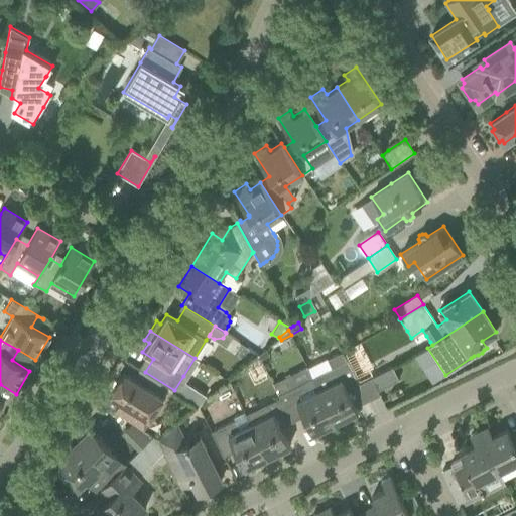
[(327,359),(332,368),(312,377),(335,422),(358,411),(354,403),(364,397),(366,401),(367,400),(343,352),(327,359)]
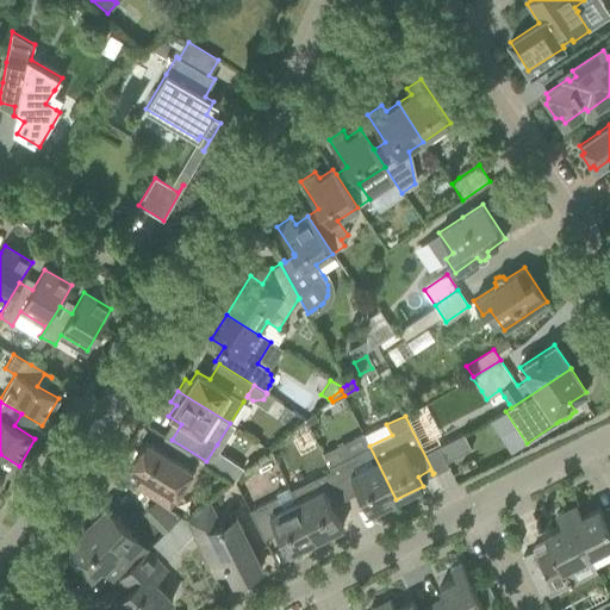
[(462,435),(437,447),(444,462),(471,449),(462,435)]
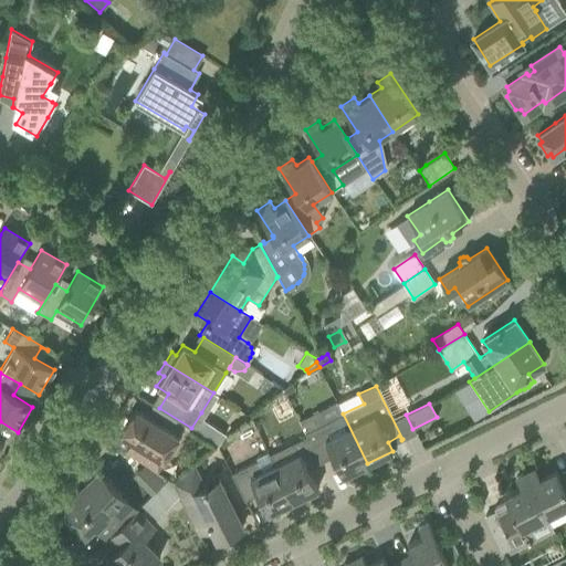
[(166,428),(154,421),(135,409),(121,433),(132,440),(124,451),(157,472),(166,458),(164,458),(177,438),(165,430),(166,428)]
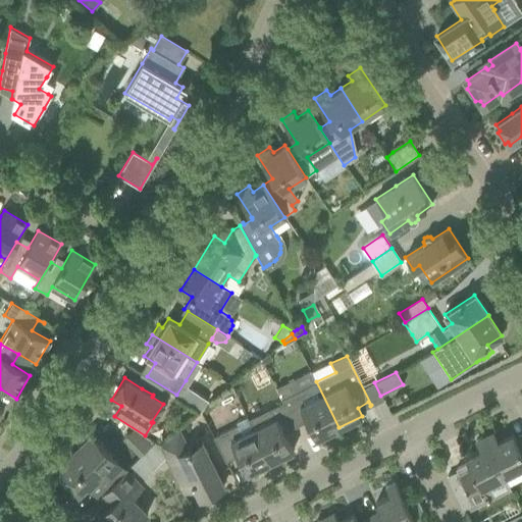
[(338,427),(316,381),(281,399),(283,403),(295,426),(307,420),(316,439),(321,436),(322,439),(334,433),(332,430),(338,427)]
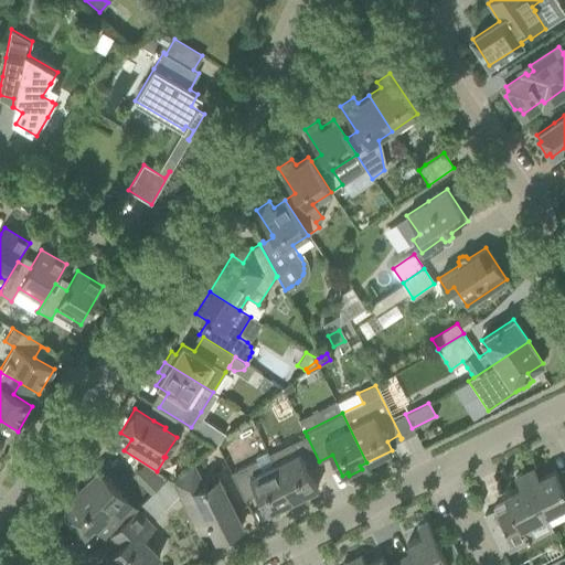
[(286,459),(274,465),(291,500),(317,488),(307,468),(319,461),(307,436),(281,448),(286,459)]
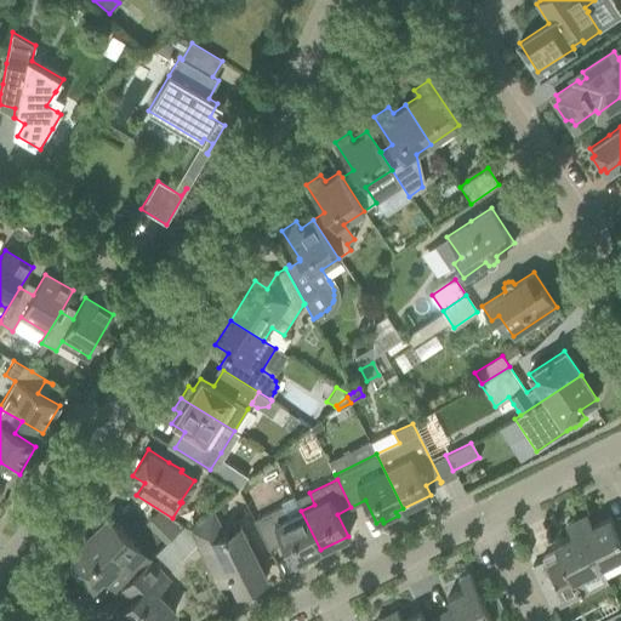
[(280,502),(283,507),(254,520),(268,548),(283,542),(294,564),(320,550),(301,511),(294,496),(280,502)]
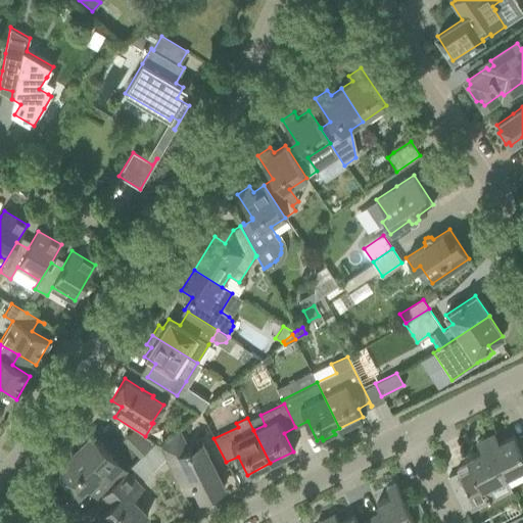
[(224,486),(215,468),(205,449),(194,456),(181,429),(160,447),(165,457),(175,476),(186,471),(199,498),(224,486)]
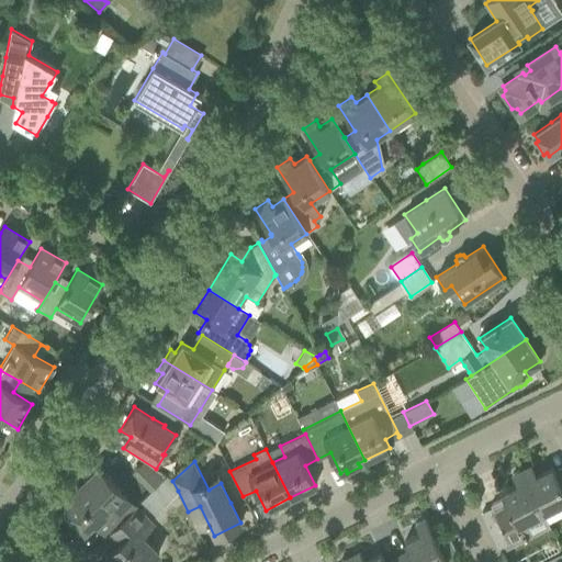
[(81,475),(86,481),(74,493),(77,496),(64,508),(83,529),(93,520),(107,534),(135,506),(99,469),(97,470),(92,465),(81,475)]
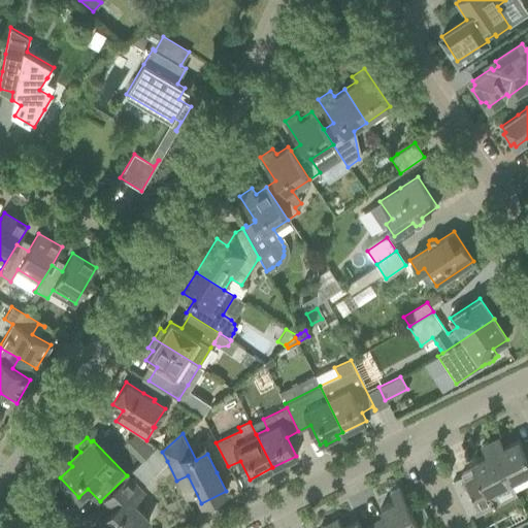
[(527,443),(522,448),(518,439),(503,447),(499,437),(490,441),(510,483),(527,473),(527,443)]
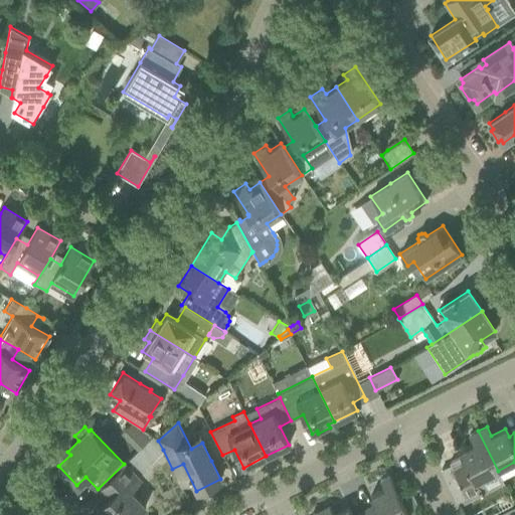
[(498,471),(478,431),(469,436),(474,445),(460,452),(462,456),(450,463),(451,465),(442,470),(458,502),(478,492),(480,495),(483,494),(480,487),(482,479),(498,471)]
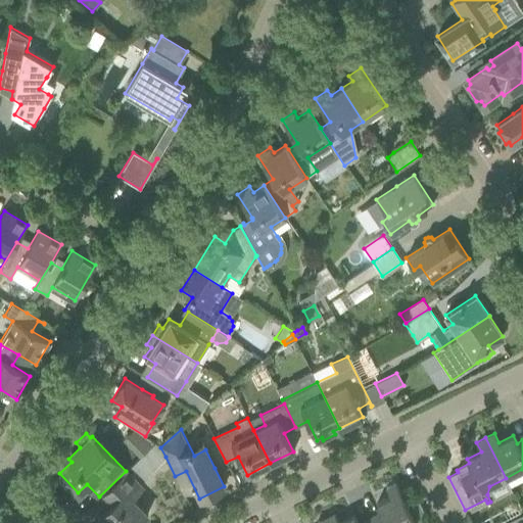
[(153,442),(148,447),(160,461),(165,457),(160,447),(156,444),(153,442)]
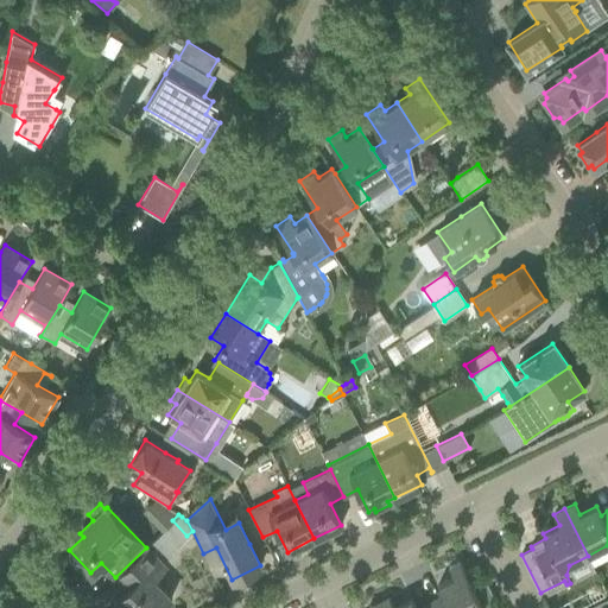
[(165,567),(146,548),(115,577),(127,589),(116,599),(125,607),(160,607),(172,597),(153,578),(165,567)]
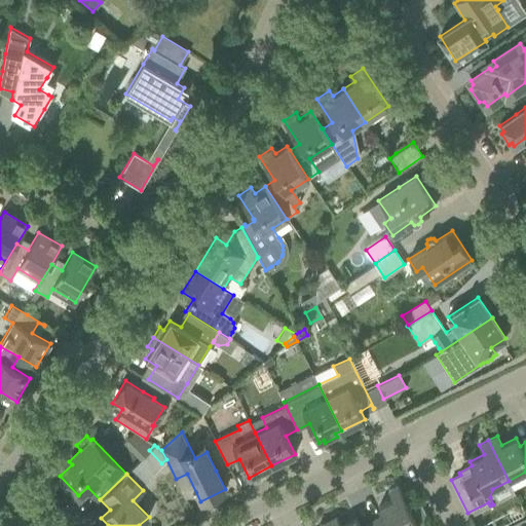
[(371,521),(373,525),(417,525),(429,520),(413,489),(402,494),(398,485),(387,490),(392,499),(378,508),(382,515),(371,521)]
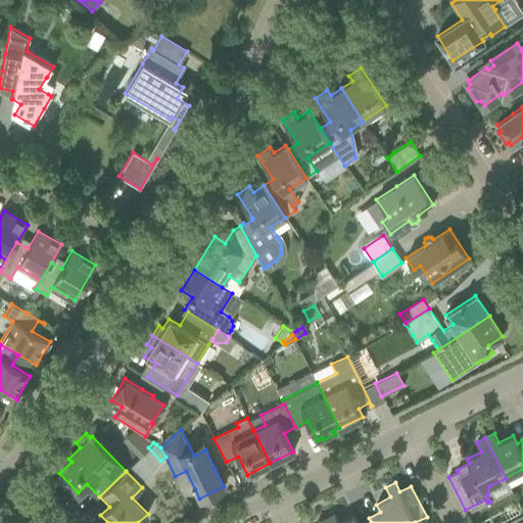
[(371,522),(369,518),(358,522),(354,516),(339,522),(335,513),(326,518),(328,522),(371,522)]
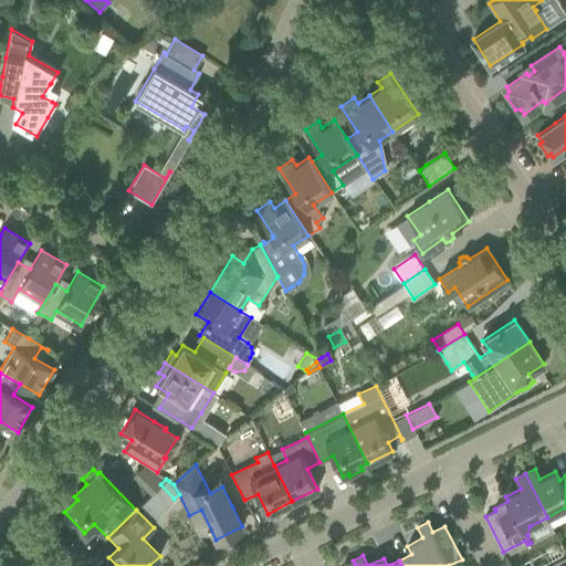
[(565,565),(565,555),(559,559),(546,565),(565,565)]
